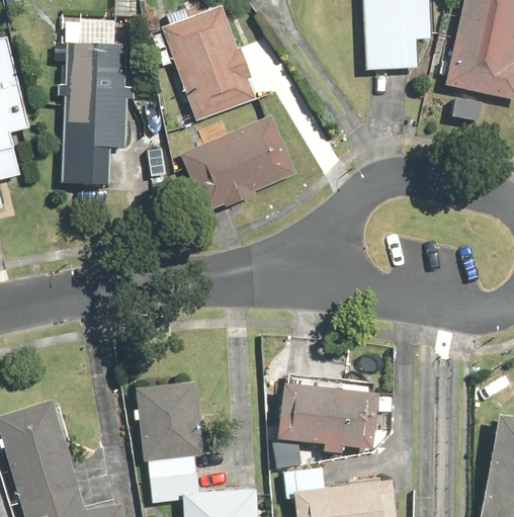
[(361,0),(363,69),(417,68),(417,37),(428,37),(426,0),(361,0)]
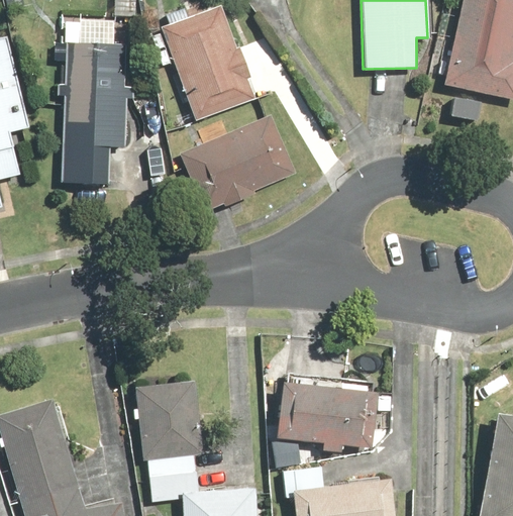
[(484,97),(512,103),(512,0),(462,0),(443,88),(453,90),(448,114),(479,121),(484,97)]
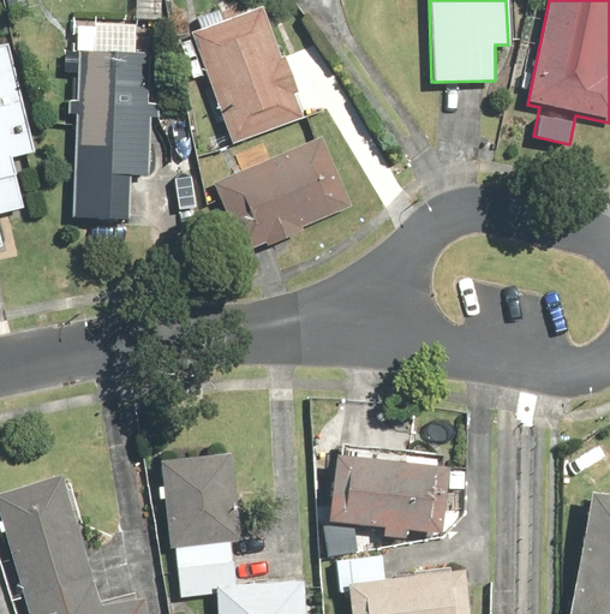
[(263,6),(191,34),(234,144),(306,115),(263,6)]
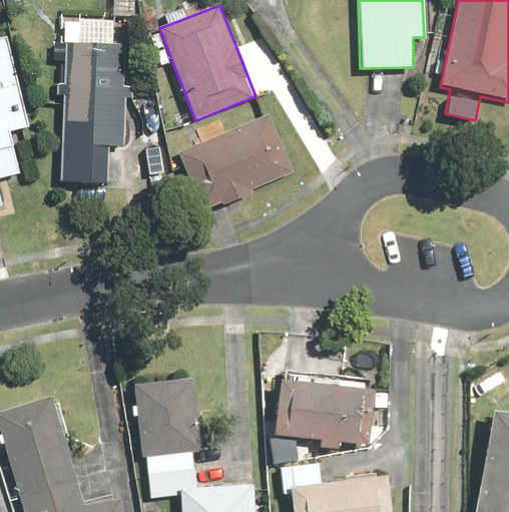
[(126,18),(62,16),(57,186),(121,188),(126,18)]
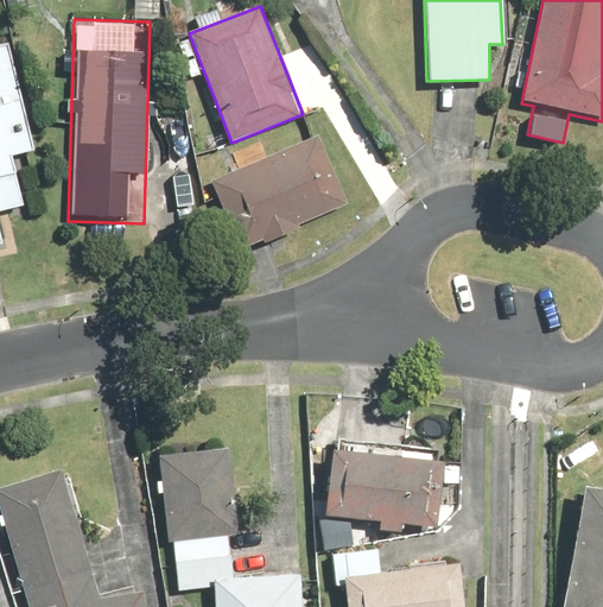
[(10,43),(0,44),(0,244),(0,210),(24,204),(12,156),(35,150),(10,43)]
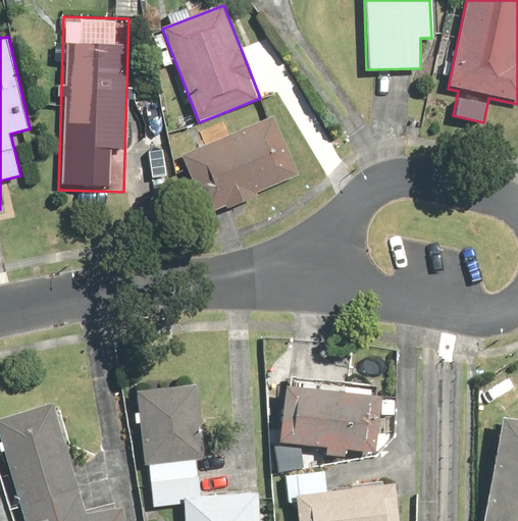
[(206,215),(296,176),(270,116),(179,156),(206,215)]
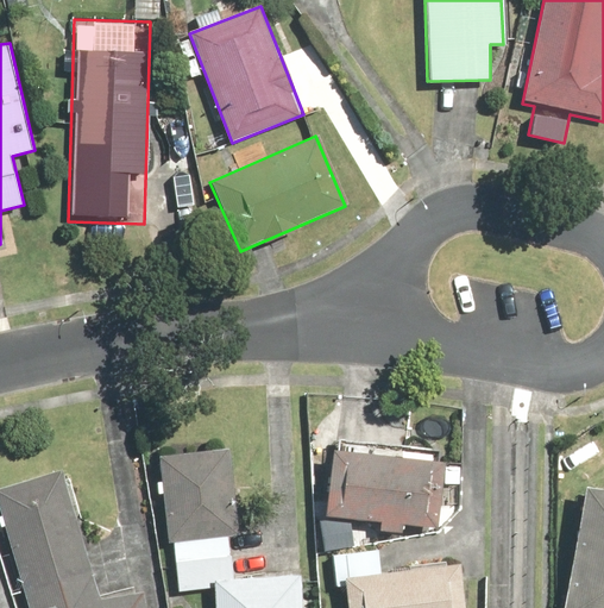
[(168,543),(174,541),(178,589),(216,587),(216,607),(303,607),(302,574),(293,574),(291,563),(299,563),(297,538),(270,540),(268,508),(238,512),(232,447),(159,453),(168,543)]
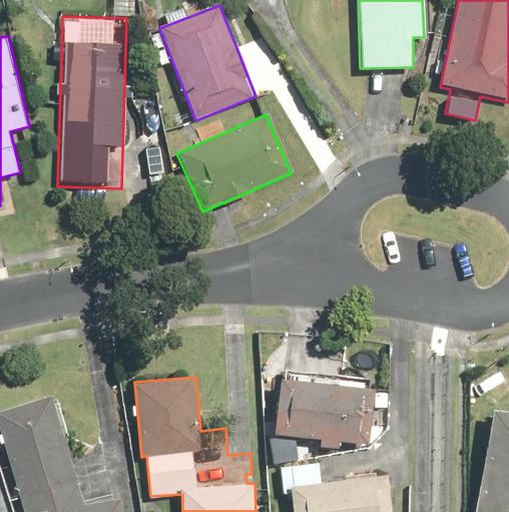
[(377,390),(284,378),(277,434),(322,440),(321,446),(338,448),(339,441),(370,445),(377,390)]
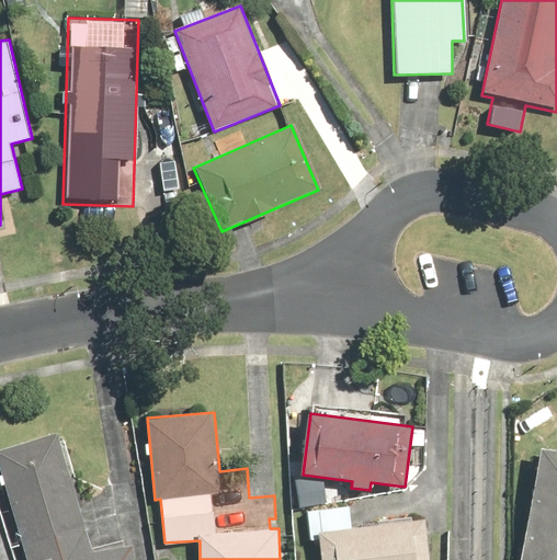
[(133,559),(131,544),(92,549),(60,436),(0,453),(0,475),(23,559),(133,559)]
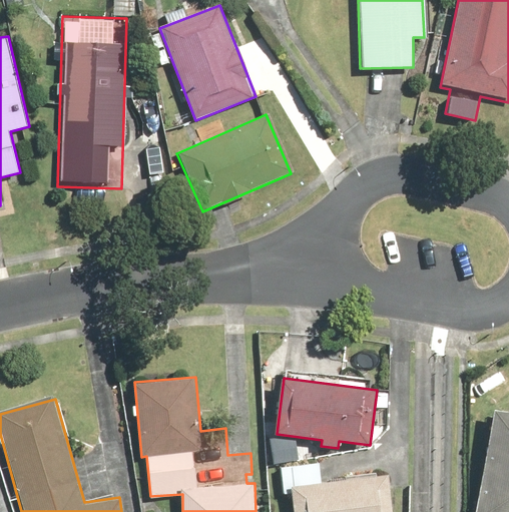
[(508,511),(508,413),(496,411),(476,511),(508,511)]
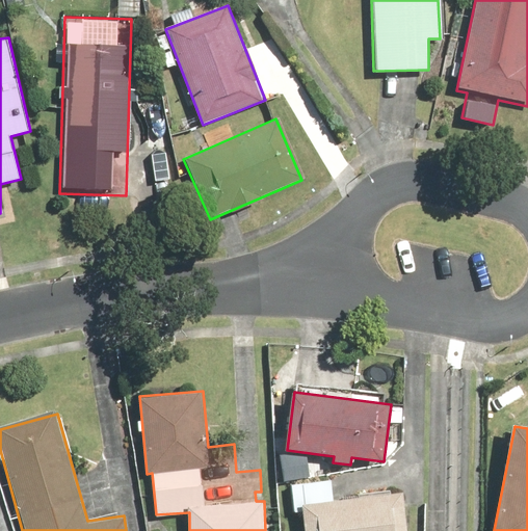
[(406,530),(402,492),(302,504),(306,530),(406,530)]
